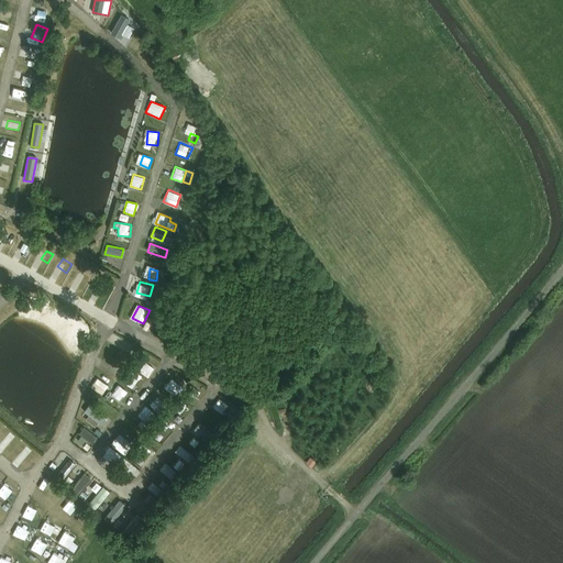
[(139,370),(147,377),(155,370),(146,362),(139,370)]
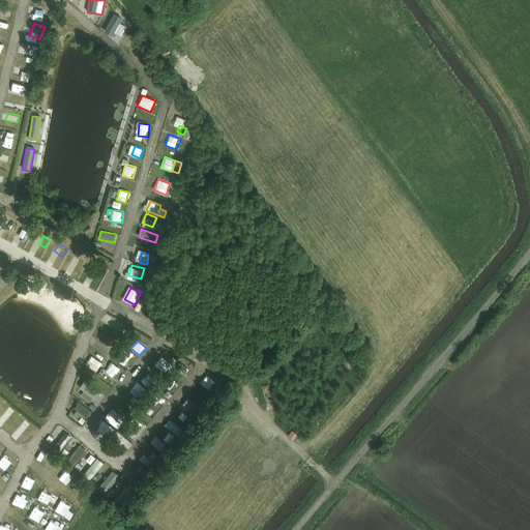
[(125,349),(120,359),(126,362),(131,352),(125,349)]
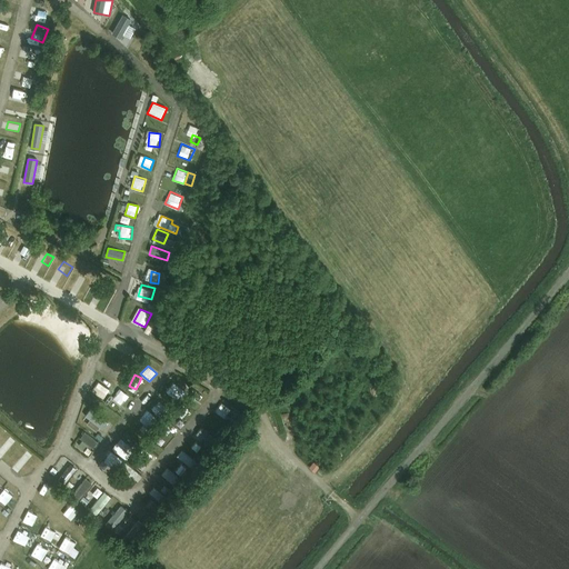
[(99,381),(92,391),(105,400),(111,390),(99,381)]
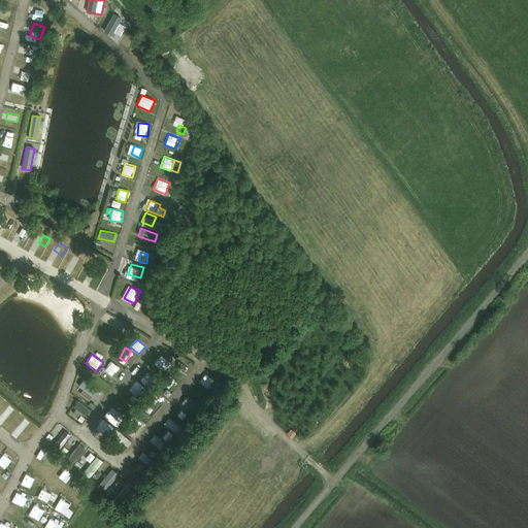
[(163,370),(170,363),(163,356),(156,363),(163,370)]
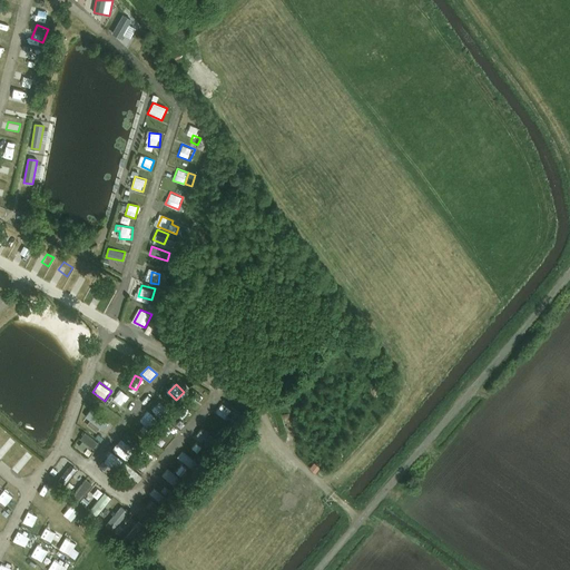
[(114,397),(124,408),(131,400),(121,391),(114,397)]
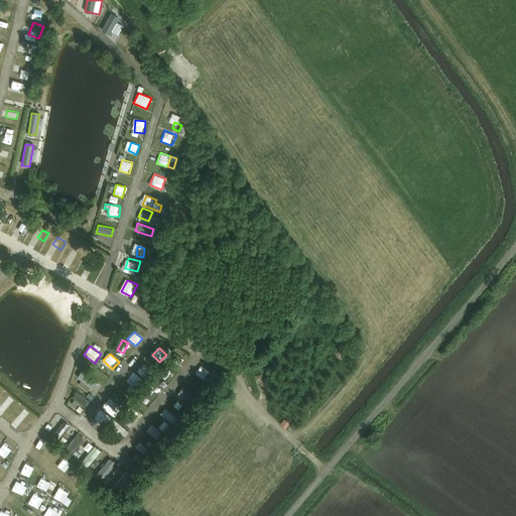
[(176,357),(169,365),(178,373),(185,365),(176,357)]
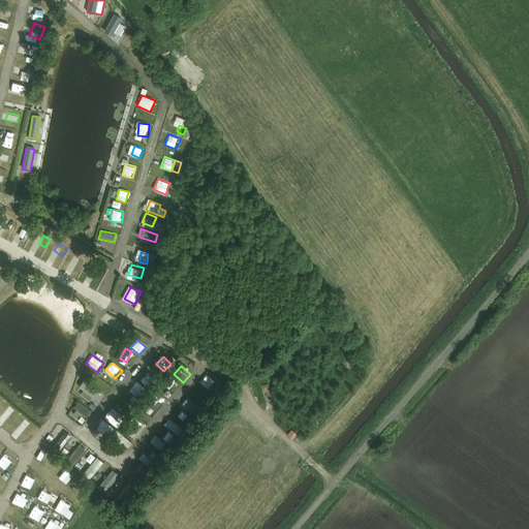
[(162,382),(170,390),(178,381),(168,374),(162,382)]
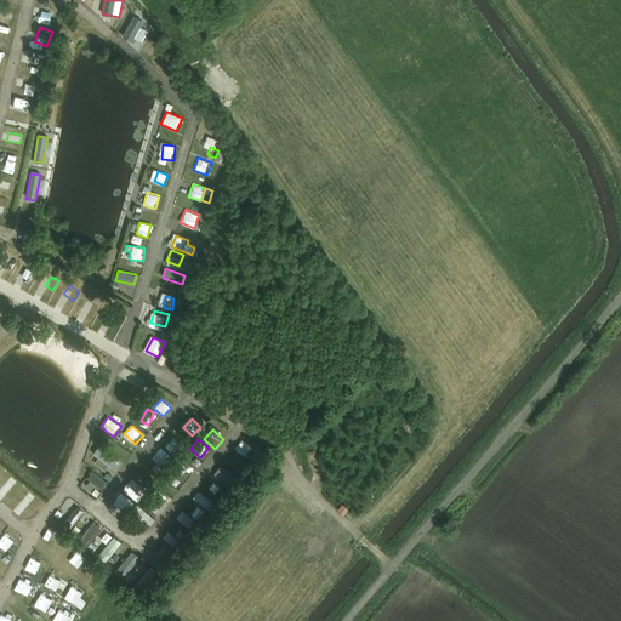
[(245,457),(254,446),(243,439),(234,450),(245,457)]
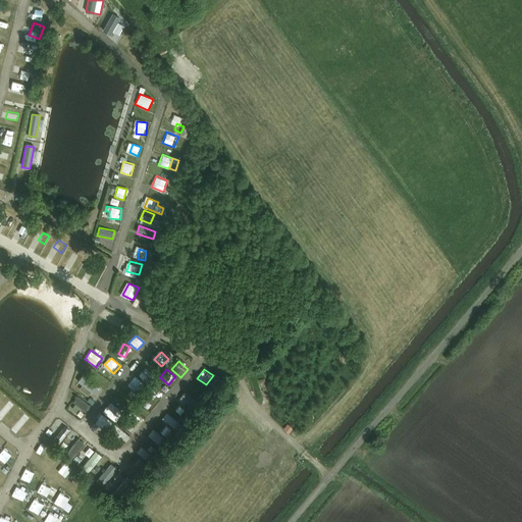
[(223,383),(215,375),(206,384),(214,393),(223,383)]
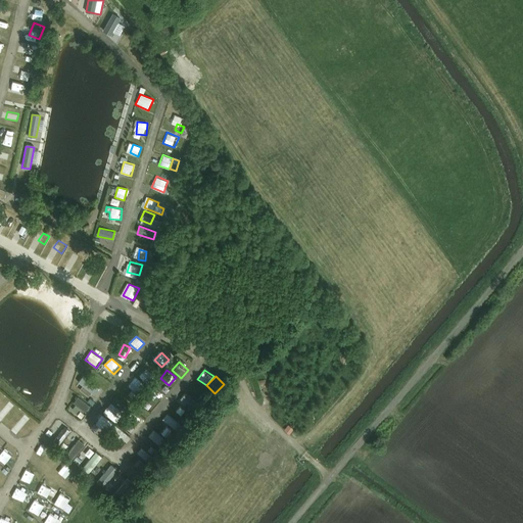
[(80,384),(97,397),(103,390),(85,377),(80,384)]
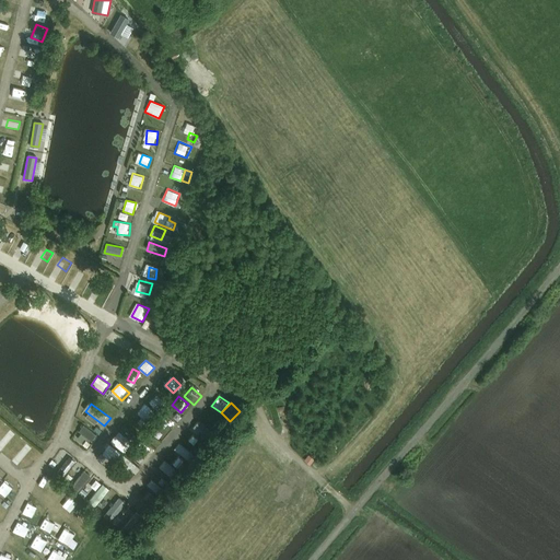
[(144,419),(153,412),(147,404),(138,411),(144,419)]
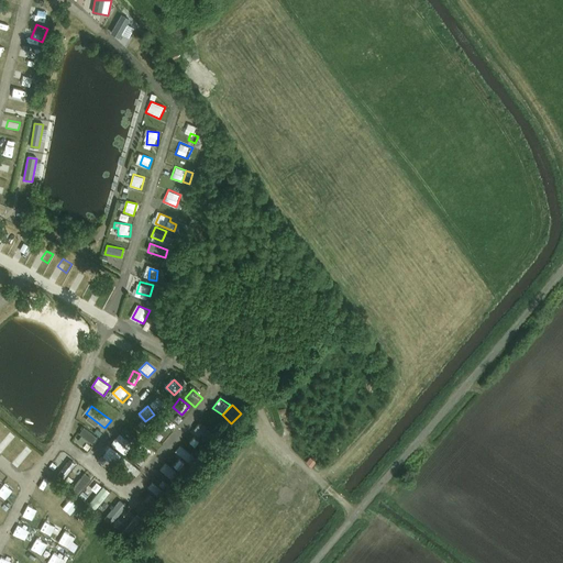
[(288,408),(279,410),(285,435),(294,434),(288,408)]
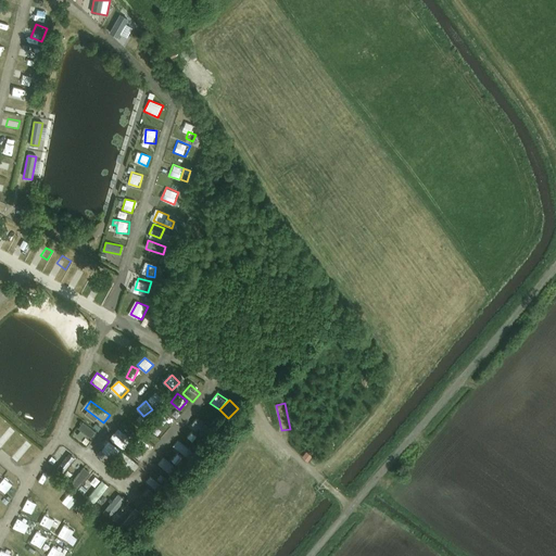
[(155,419),(165,428),(174,420),(164,411),(155,419)]
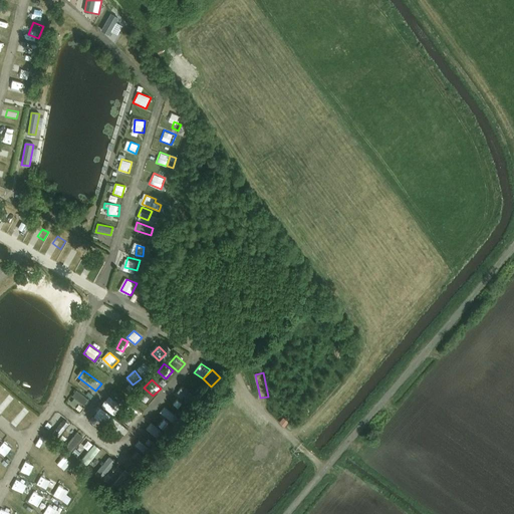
[(170,400),(179,410),(194,396),(185,386),(170,400)]
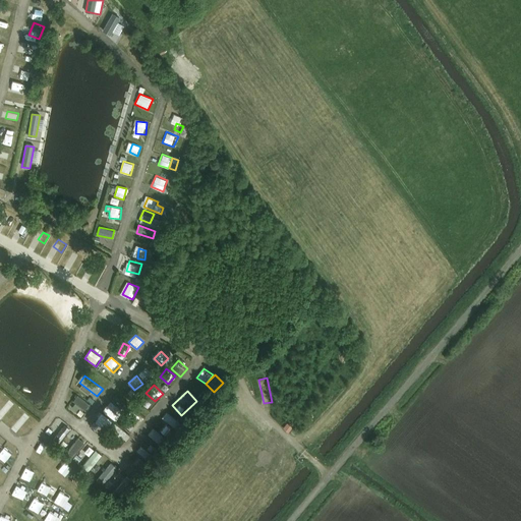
[(78,395),(68,407),(80,416),(91,404),(78,395)]
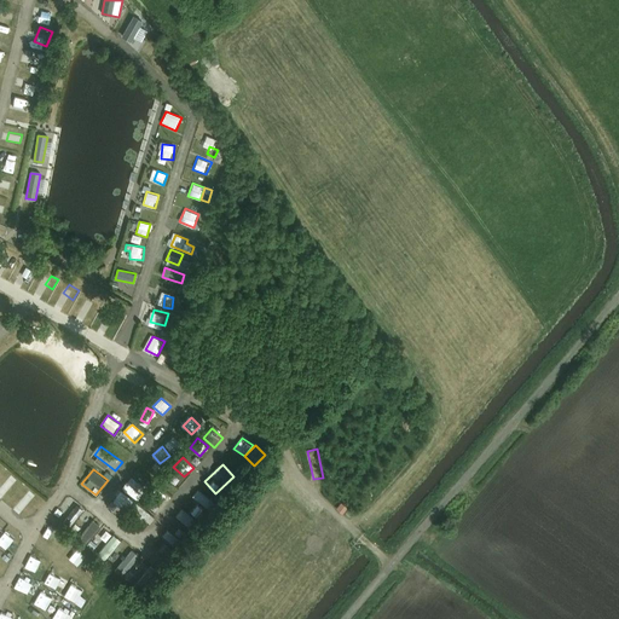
[(121,490),(122,490),(113,503),(123,510),(144,484),(132,475),(121,490)]
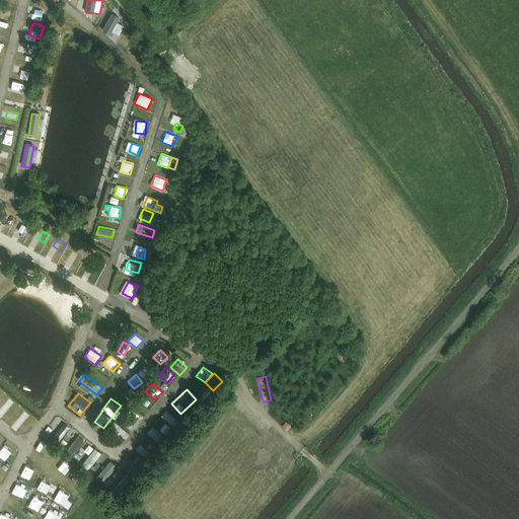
[(124,415),(134,423),(140,415),(131,408),(124,415)]
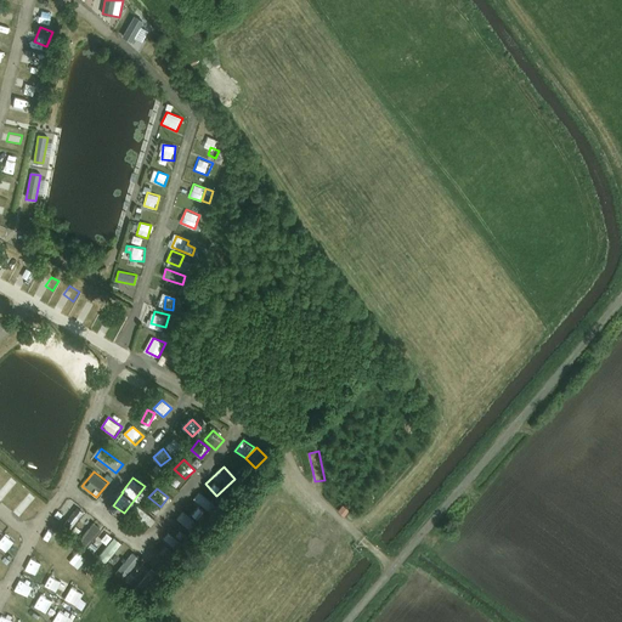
[(199,493),(194,499),(209,510),(214,503),(199,493)]
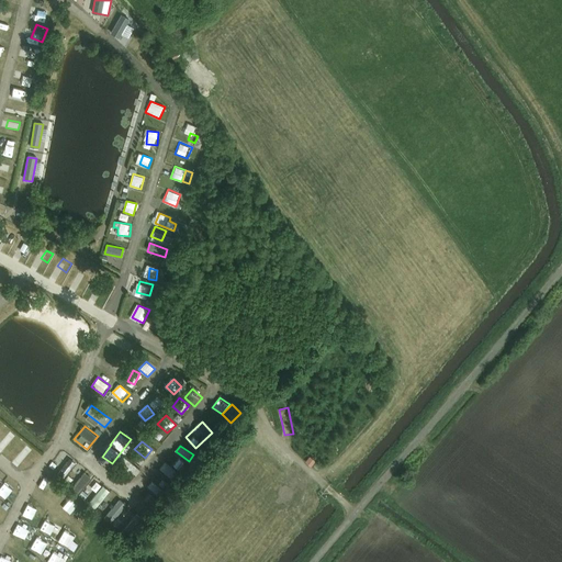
[(64,479),(75,464),(60,452),(49,468),(64,479)]
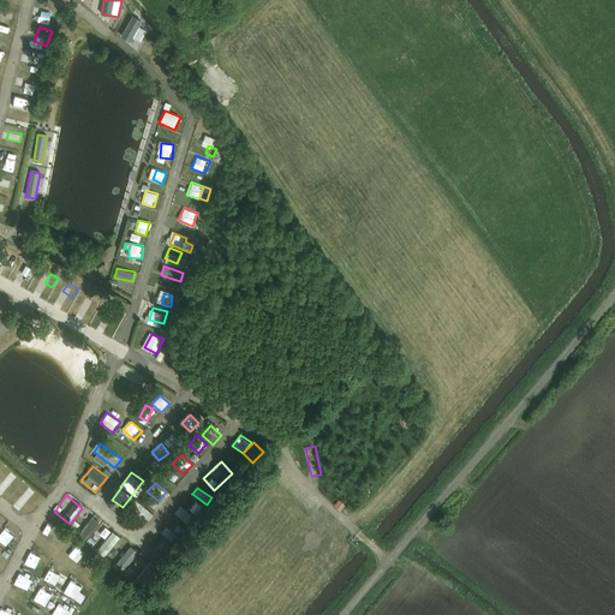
[(183,507),(177,513),(187,521),(192,515),(183,507)]
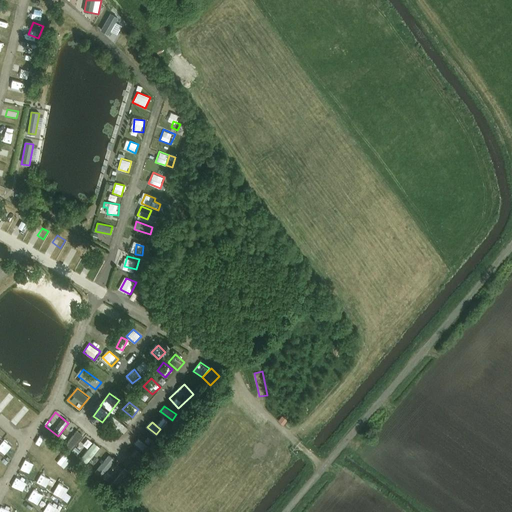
[(68,443),(73,448),(84,435),(79,431),(68,443)]
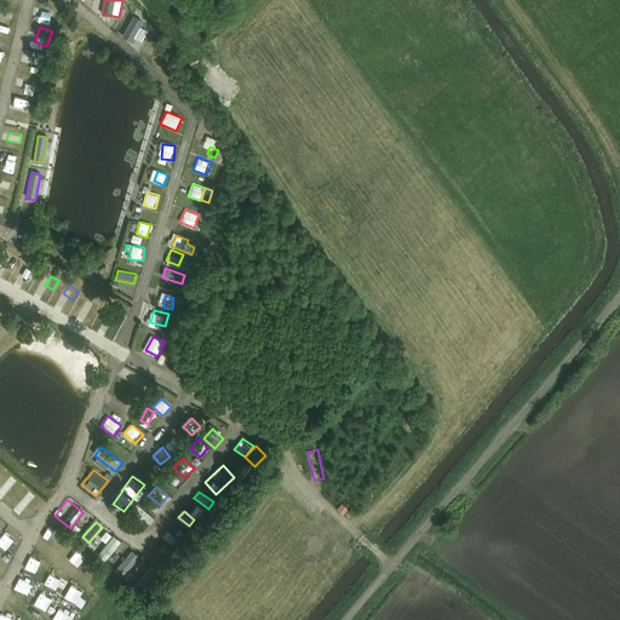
[(179,526),(174,533),(181,537),(185,529),(179,526)]
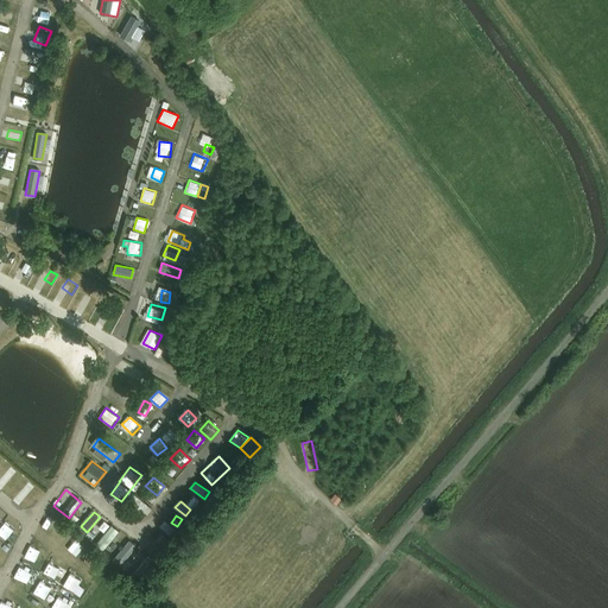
[(105,519),(93,533),(107,545),(119,531),(105,519)]
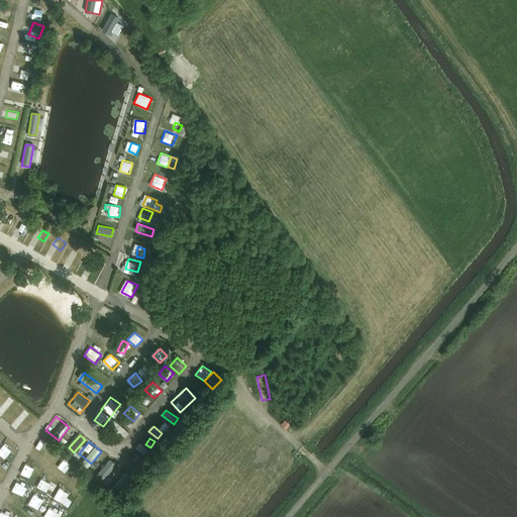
[(140,442),(135,446),(143,456),(148,452),(140,442)]
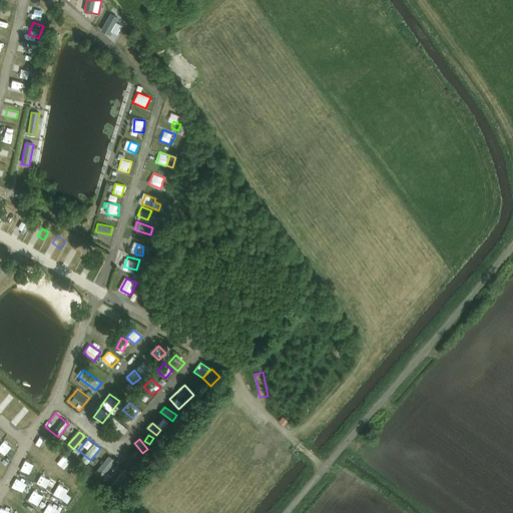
[(4,440),(0,444),(0,451),(5,455),(12,447),(4,440)]
